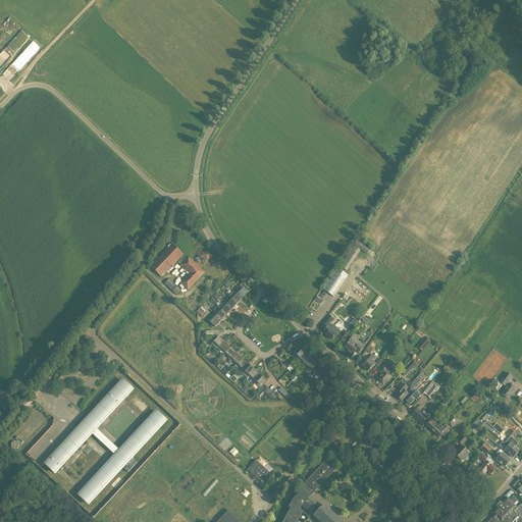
[(25,41),(29,38),(21,31),(18,34),(25,41)]
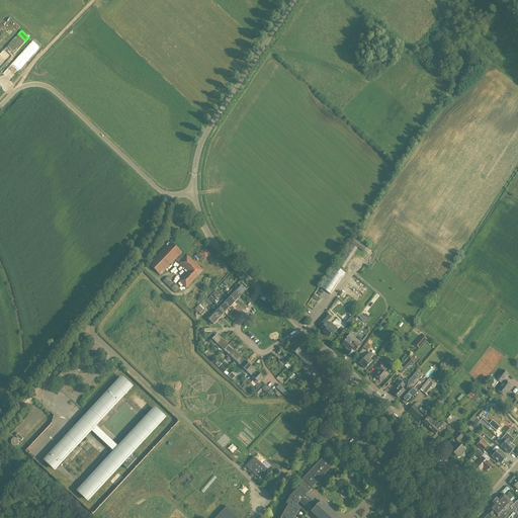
[(354,238),(350,243),(363,252),(367,246),(354,238)]
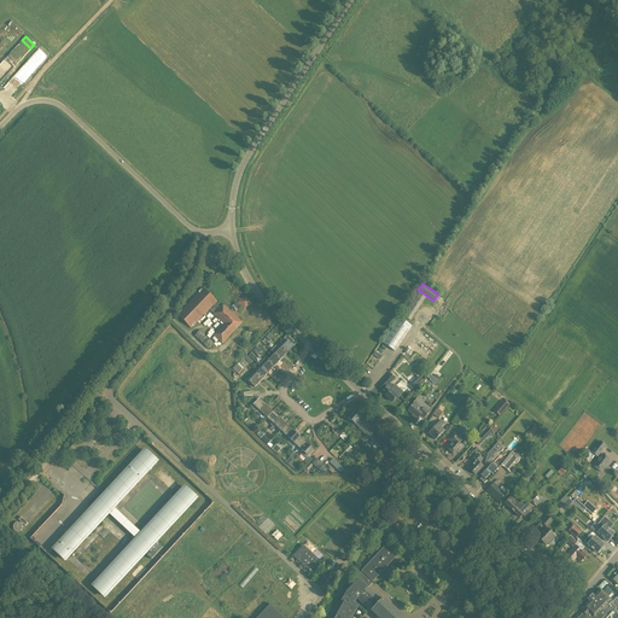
[(178,315),(191,328),(209,309),(214,314),(225,325),(214,336),(222,344),(243,322),(223,304),(220,308),(215,303),(217,302),(203,287),(178,315)]
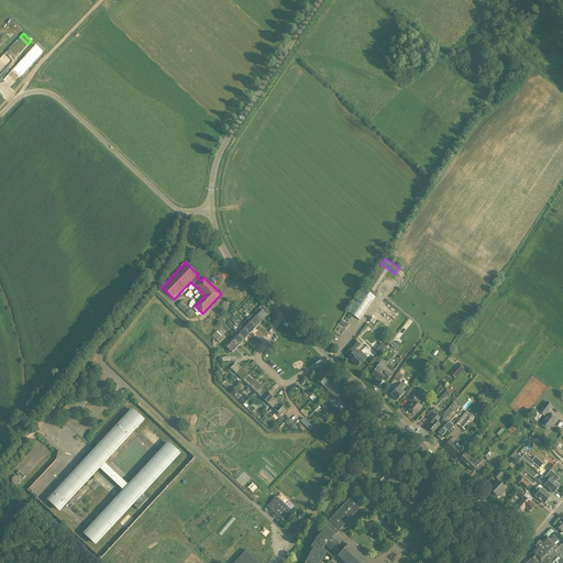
[(381,265),(379,266),(366,287),(374,293),(388,271),(381,265)]
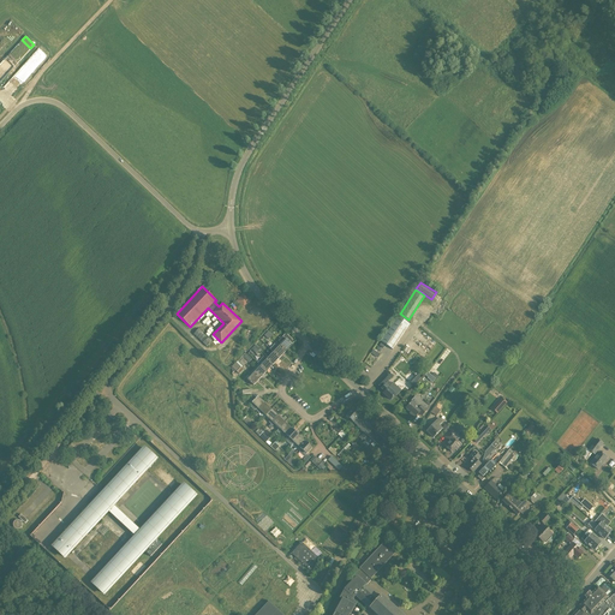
[(244,293),(236,302),(244,309),(251,302),(244,293)]
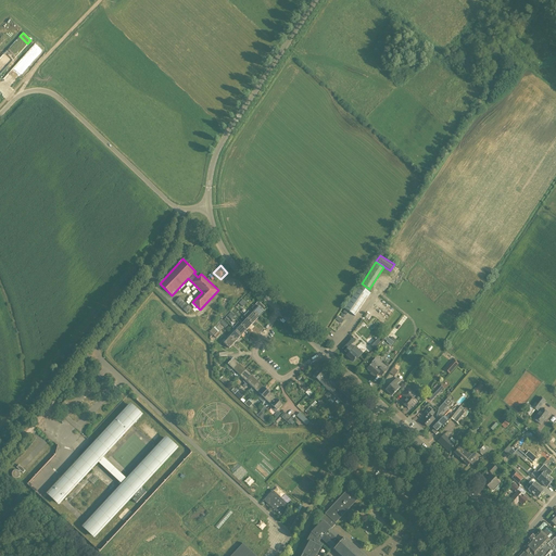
[(359,287),(344,310),(355,316),(370,294),(359,287)]
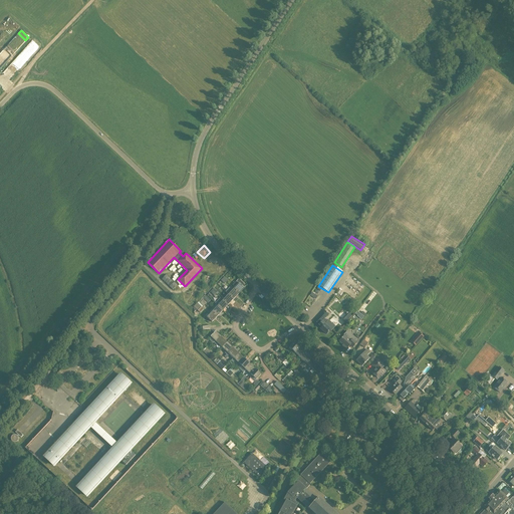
[(166,275),(162,279),(173,290),(177,285),(166,275)]
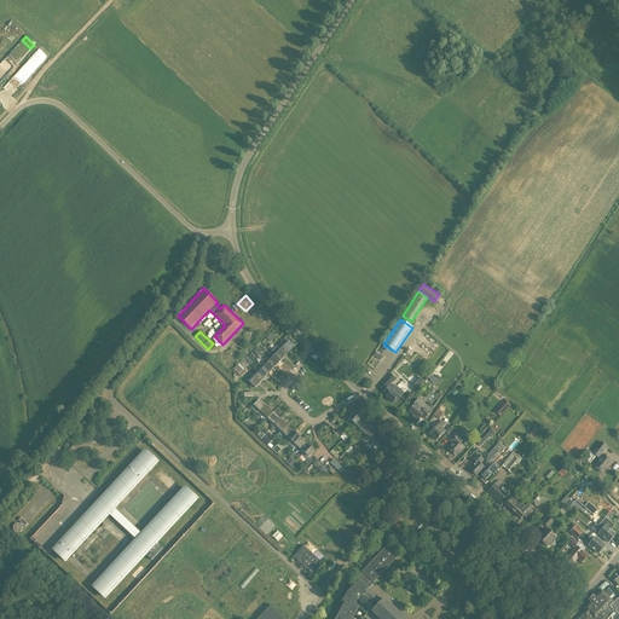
[(282,345),(279,347),(288,354),(294,347),(288,341),(283,346),(282,345)]
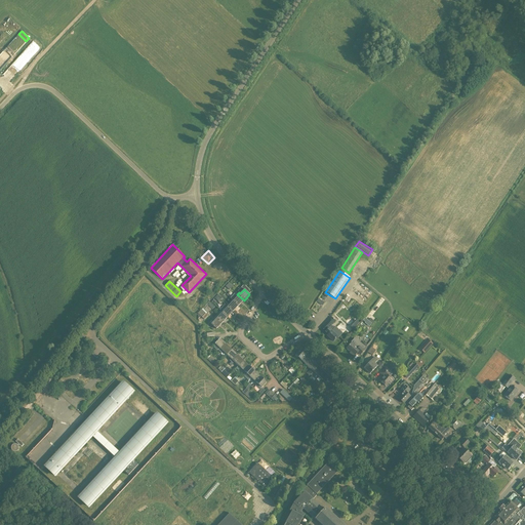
[(236,295),(237,296),(233,301),(238,306),(244,300),(237,294),(236,295)]
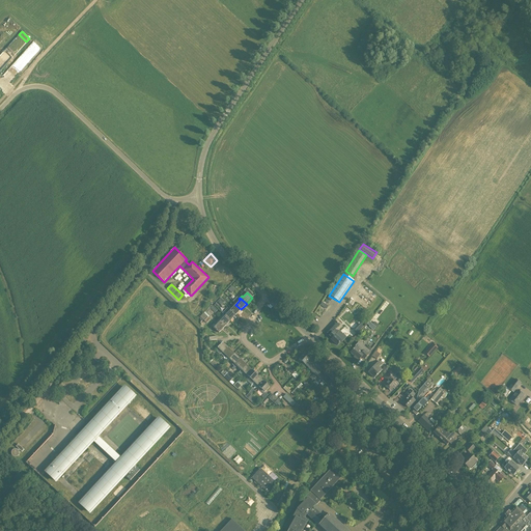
[(206,310),(212,315),(214,313),(210,310),(211,309),(214,312),(215,313),(218,310),(213,306),(212,305),(206,310)]
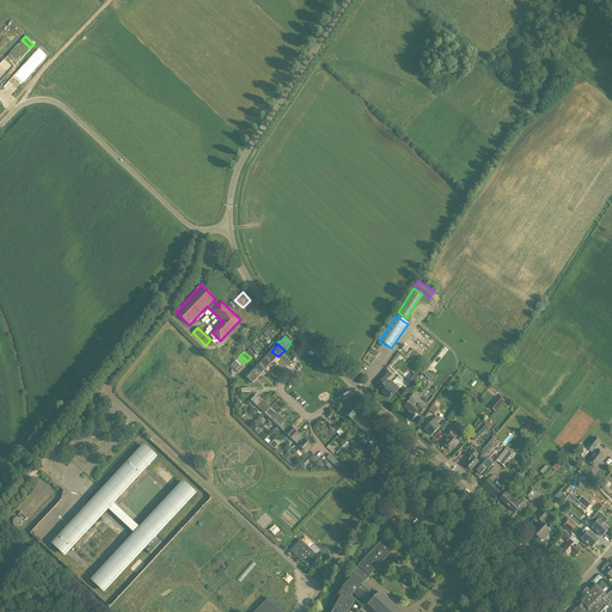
[(267,356),(265,354),(263,356),(271,363),(277,356),(271,352),(267,356)]
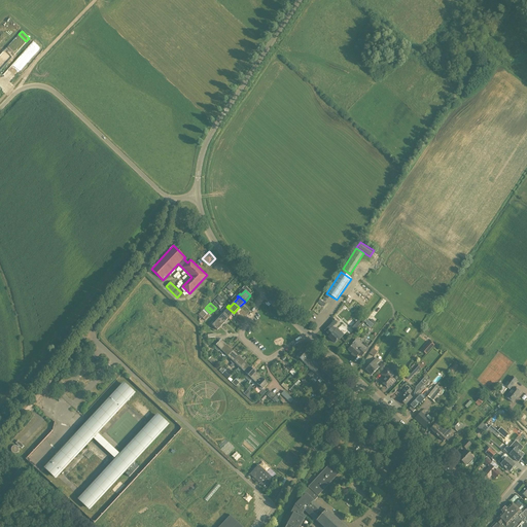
[(380,303),(367,318),(374,322),(385,307),(380,303)]
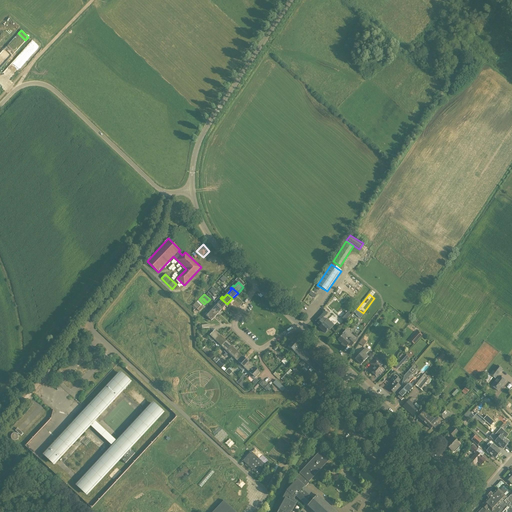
[(216,305),(221,310),(227,304),(220,298),(219,299),(220,301),(216,305)]
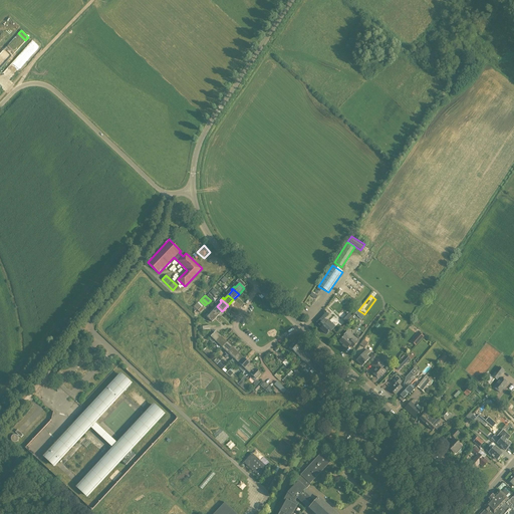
[(194,307),(194,312),(195,312),(197,309),(200,313),(204,309),(202,307),(203,306),(205,305),(200,300),(197,303),(194,307)]
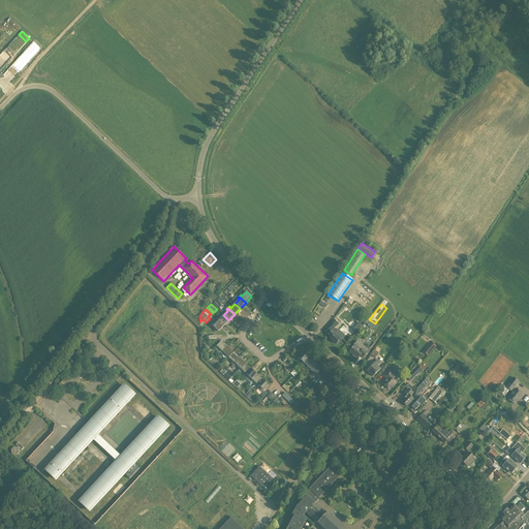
[(217,319),(223,325),(228,320),(223,315),(222,314),(218,318),(217,319)]
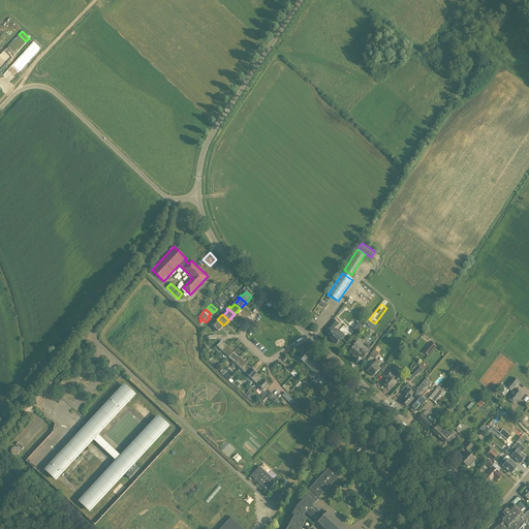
[(218,332),(223,325),(217,319),(215,321),(217,322),(213,327),(218,332)]
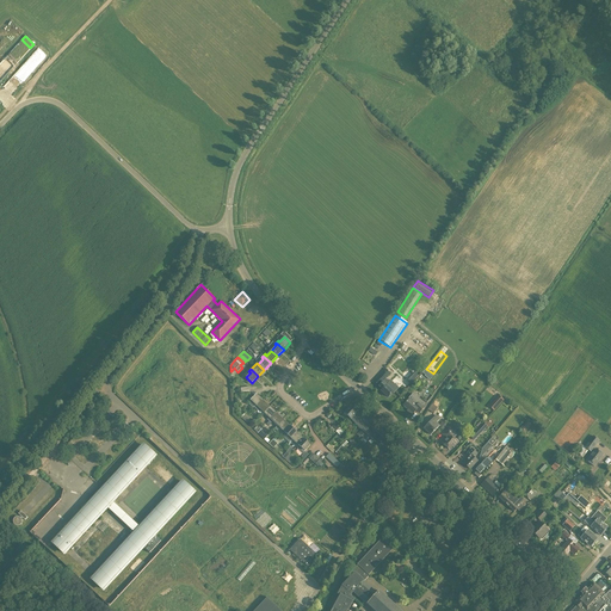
[(386,378),(390,375),(386,369),(374,381),(378,386),(382,389),(381,390),(388,397),(393,393),(394,394),(397,389),(397,388),(392,382),(392,381),(390,381),(389,382),(386,378)]
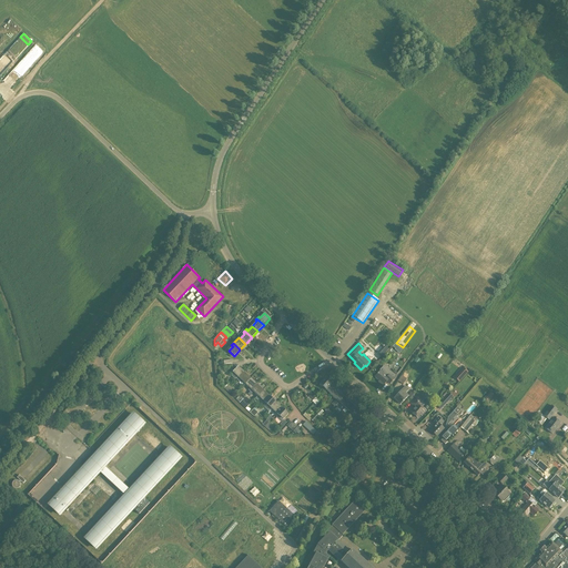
[(235,378),(237,379),(244,373),(237,366),(230,375),(235,378)]
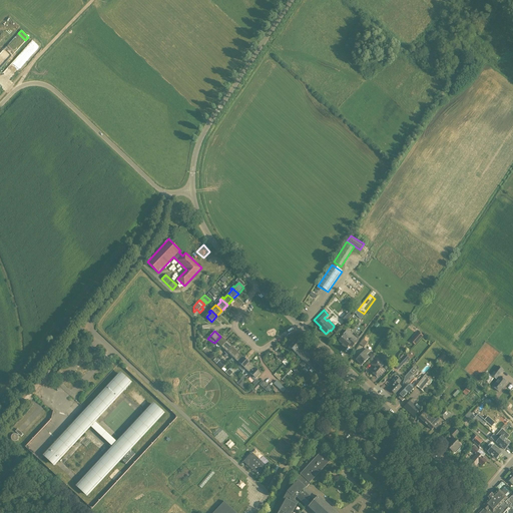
[(415,345),(423,336),(419,333),(411,342),(415,345)]
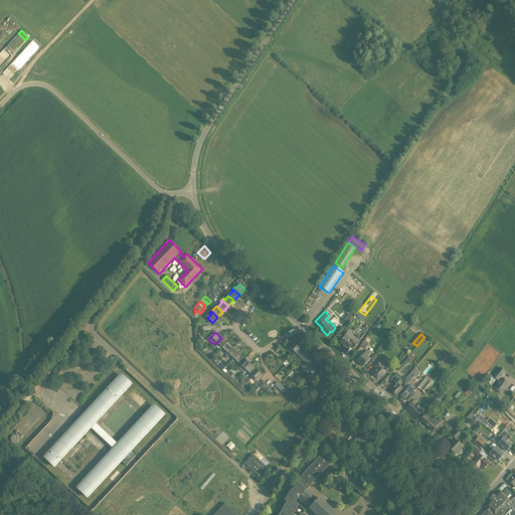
[(344,347),(347,350),(353,343),(345,336),(340,341),(345,346),(344,347)]
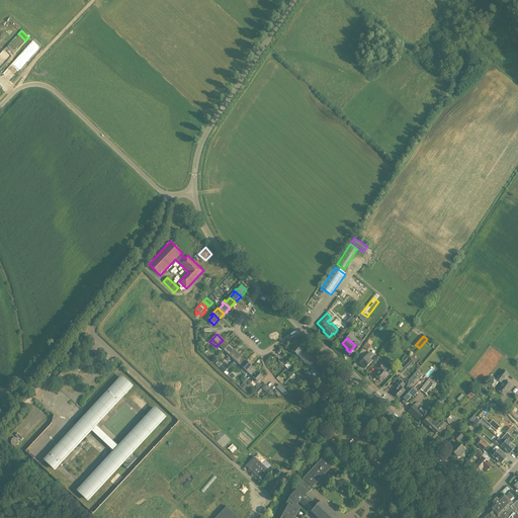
[(224,350),(228,345),(223,340),(217,346),(218,347),(220,346),(224,350)]
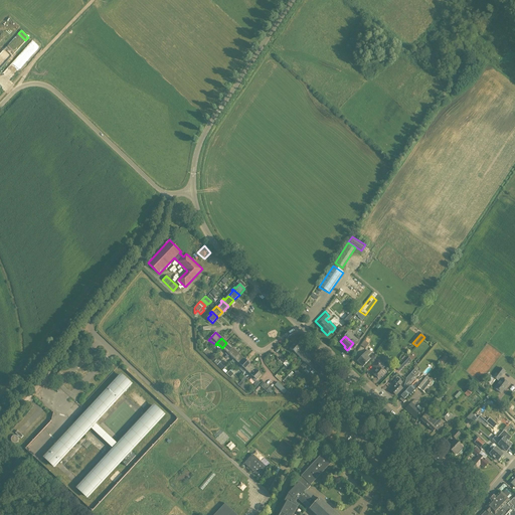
[(360,345),(366,348),(369,343),(363,340),(360,345)]
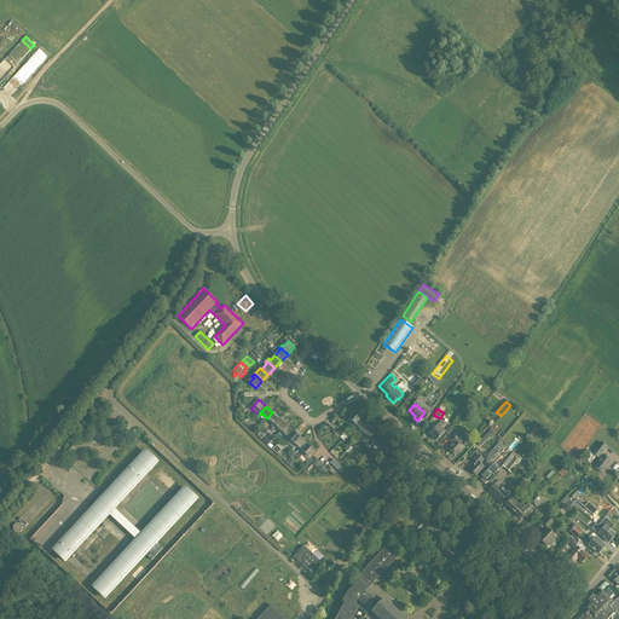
[(272,427),(279,418),(272,412),(267,418),(272,423),(271,426),(272,427)]
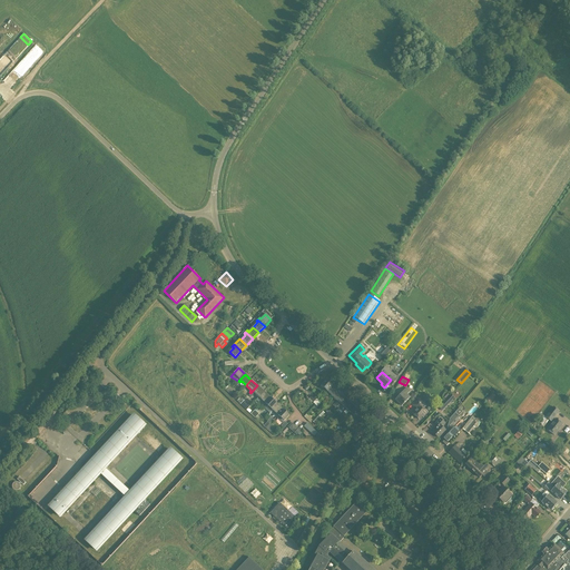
[(324,392),(326,393),(333,386),(326,380),(321,385),(326,390),(324,392)]
